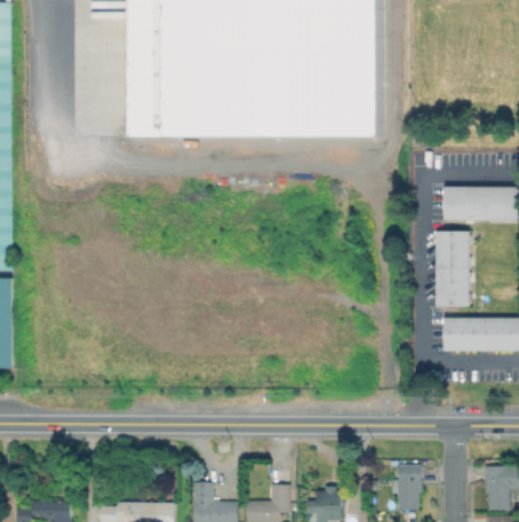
[(377,136),(376,0),(125,0),(126,137),(377,136)]
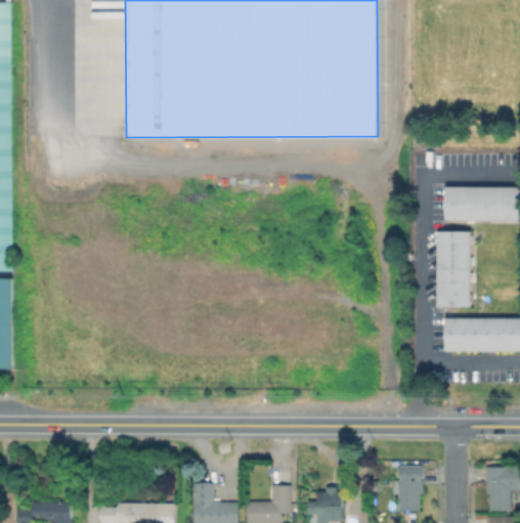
[(0,3),(11,3),(9,272),(0,272),(0,3)]
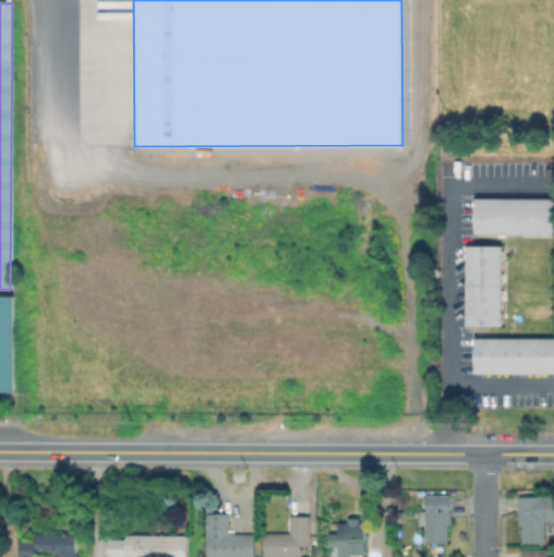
[(553,198),(553,233),(474,233),(474,200),(553,198)]
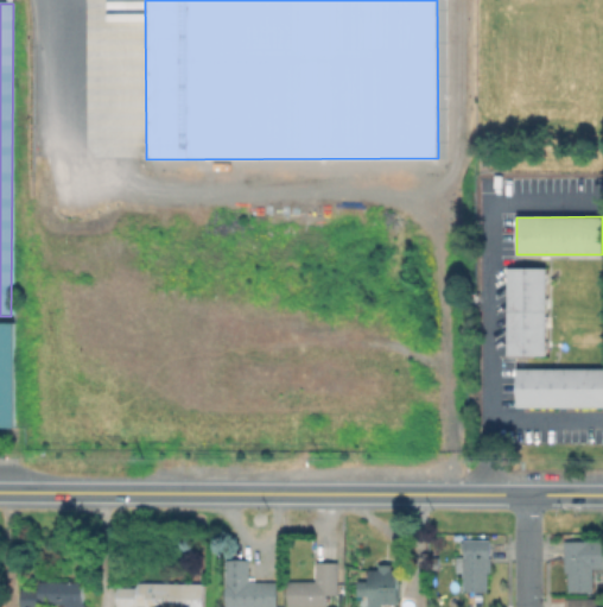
[(544,269),(544,355),(507,355),(507,269),(544,269)]
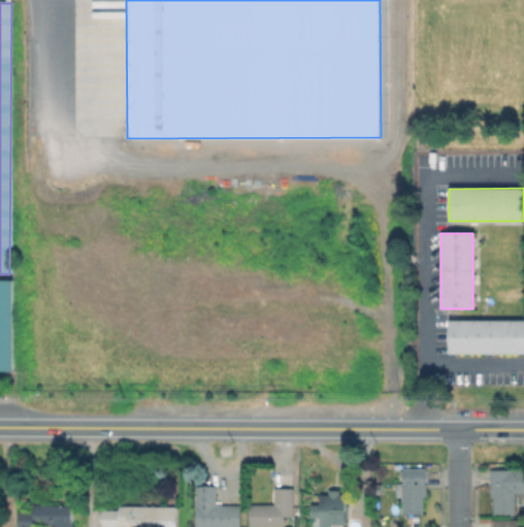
[(0,283),(9,284),(9,371),(0,371),(0,283)]
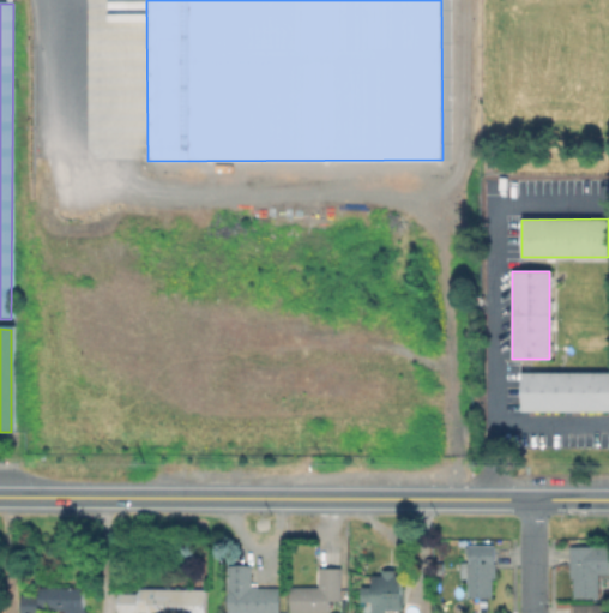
[(608,372),(608,410),(522,412),(522,373),(608,372)]
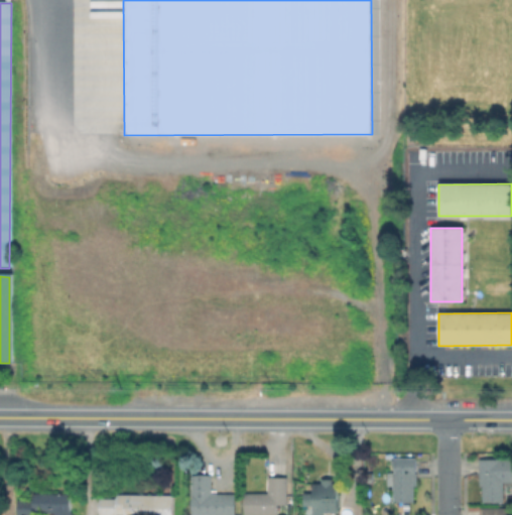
[(510,458),(510,482),(501,482),(501,502),(479,502),(479,486),(477,486),(477,459),(499,460),(499,457),(510,458)]
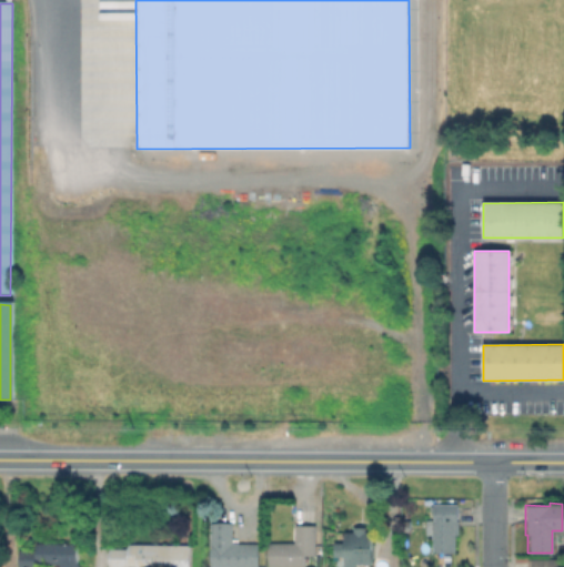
[(455,504),(455,522),(456,522),(456,534),(453,534),(453,553),(430,553),(430,540),(422,542),(422,535),(424,535),(423,506),(431,506),(431,504),(455,504)]
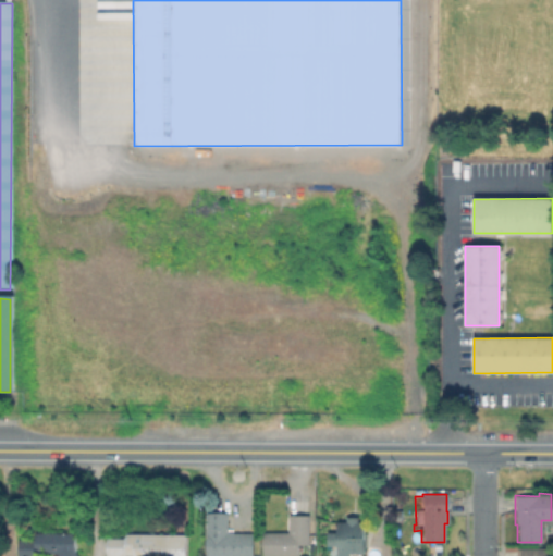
[(228,515),(228,534),(248,534),(248,555),(207,555),(207,514),(228,515)]
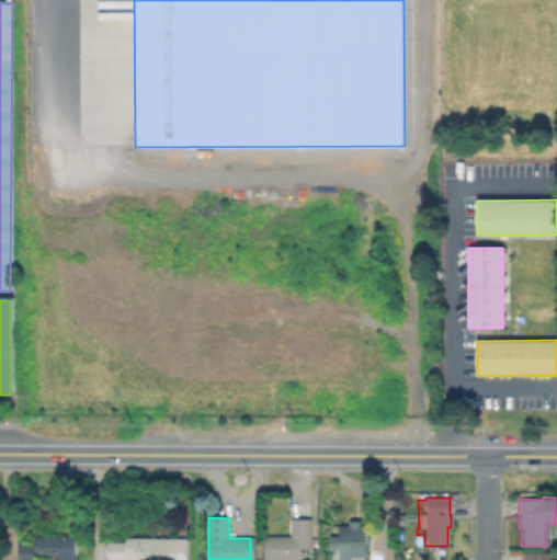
[(309,518),(309,550),(299,549),(299,559),(263,559),(263,537),(288,537),(288,518),(309,518)]
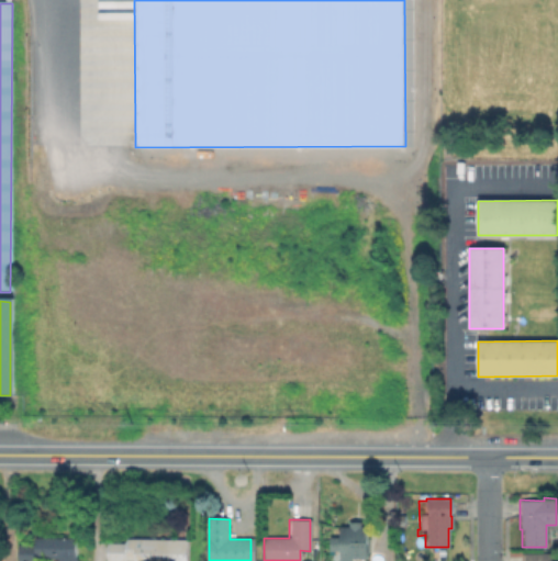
[(360,522),(360,527),(366,527),(367,537),(368,537),(368,552),(367,552),(367,558),(339,559),(339,526),(347,526),(348,522),(360,522)]
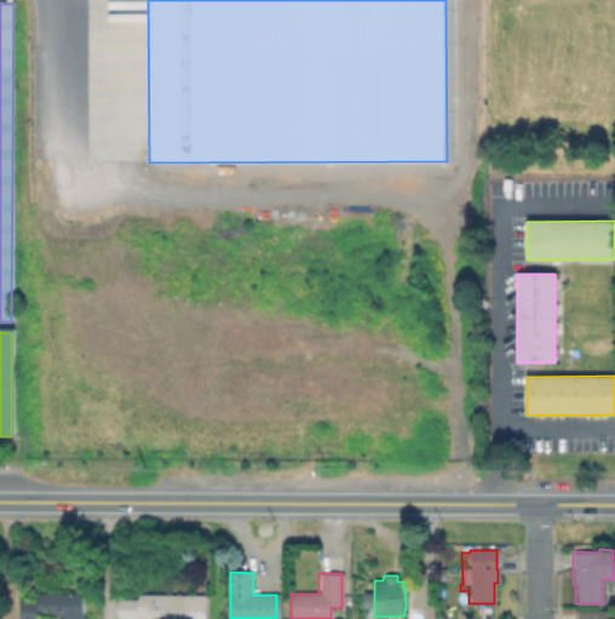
[(78,594),(33,592),(33,602),(15,601),(13,618),(53,618),(58,617),(58,618),(80,618),(78,608),(78,594)]
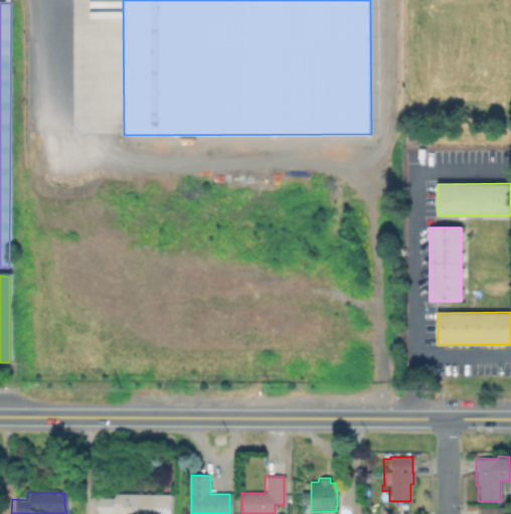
[(168,497),(168,513),(97,513),(97,499),(117,500),(117,497),(168,497)]
